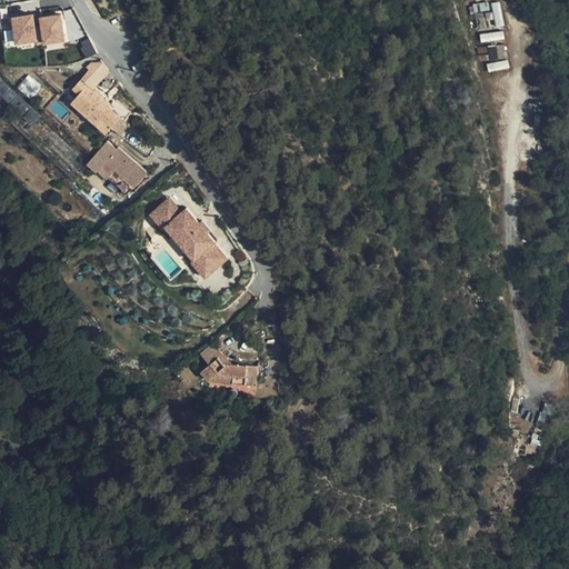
[(28,17),(42,13),(53,12),(63,10),(61,0),(56,0),(26,6),(28,17)]
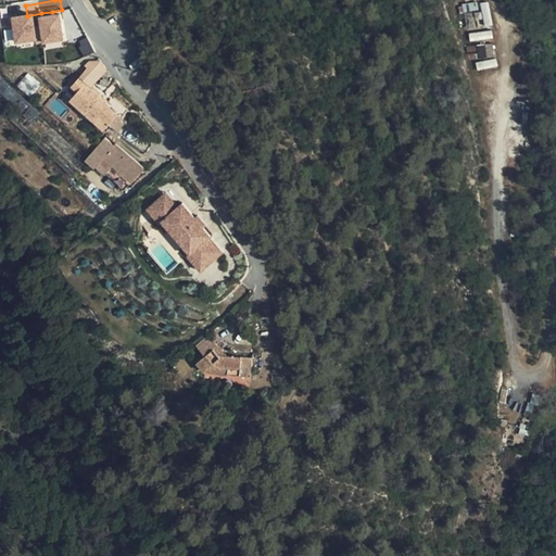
[(34,30),(7,25),(4,35),(32,40),(34,30)]
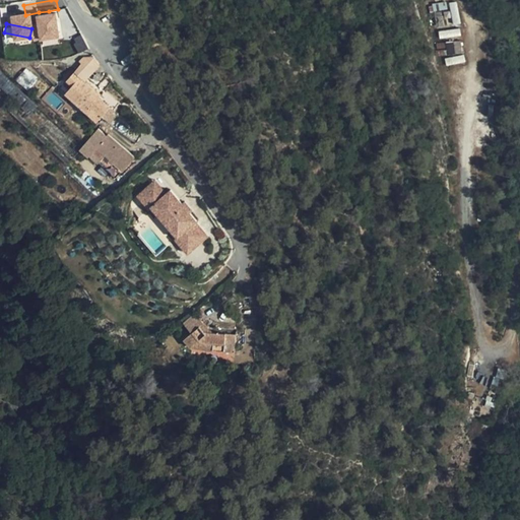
[(82,38),(74,40),(77,52),(86,49),(82,38)]
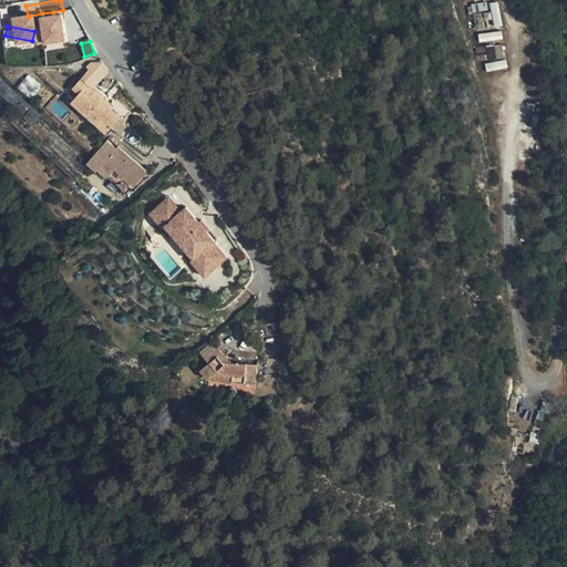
[(486,72),(507,68),(506,59),(484,63),(486,72)]
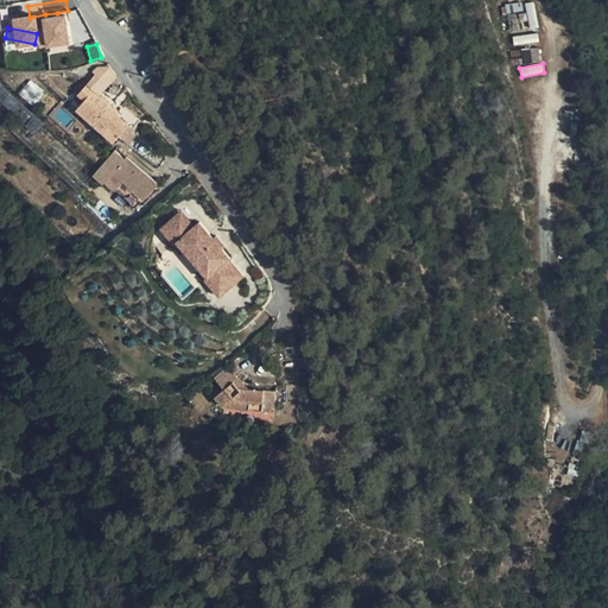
[(101,95),(118,77),(109,67),(99,67),(93,71),(96,74),(88,84),(101,95)]
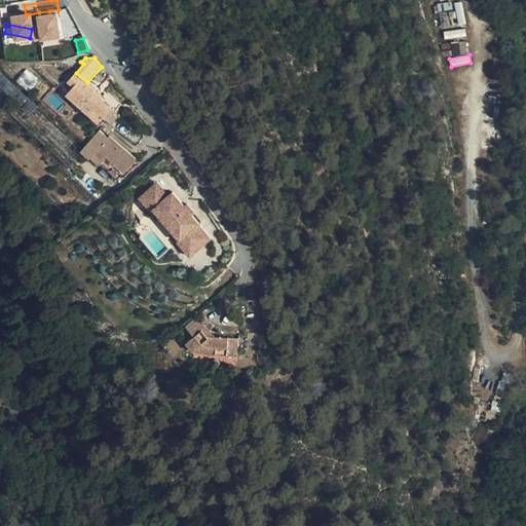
[(16,81),(29,91),(39,80),(26,69),(16,81)]
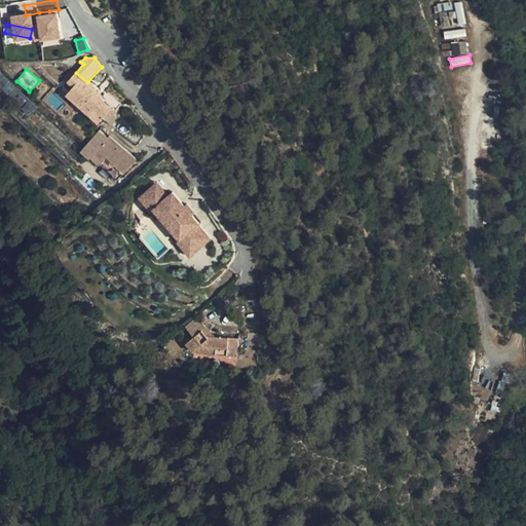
[(99,114),(103,118),(112,109),(100,98),(102,96),(76,73),(72,70),(64,78),(73,87),(67,95),(87,113),(91,108),(99,114)]
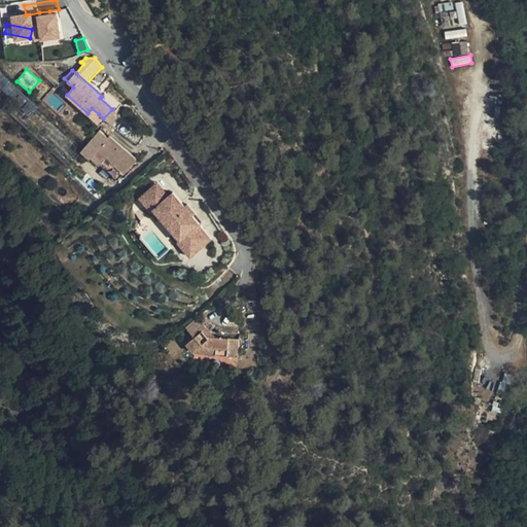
[(0,104),(11,115),(29,100),(0,73),(0,104)]
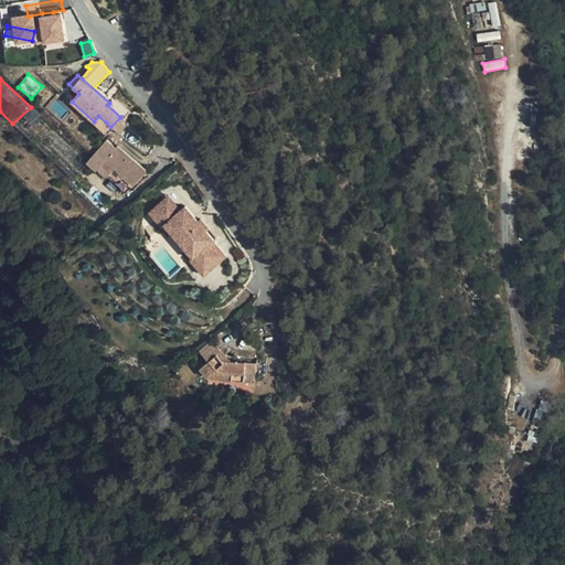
[(107,178),(98,169),(96,171),(87,163),(89,160),(31,107),(12,124),(104,206),(120,189),(107,178)]
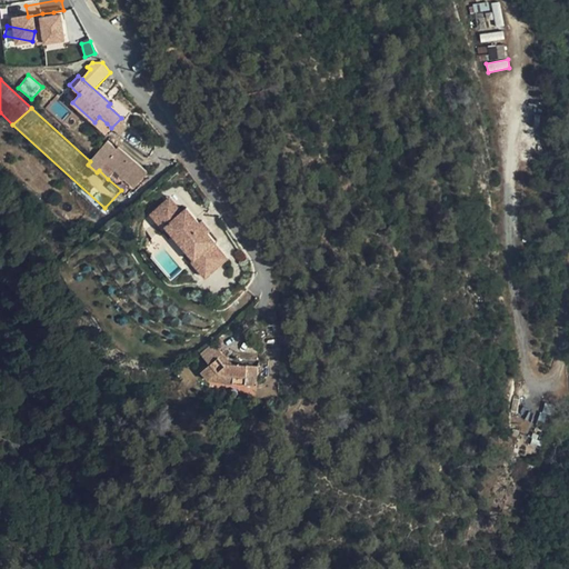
[(99,117),(95,122),(102,129),(107,123),(99,117)]
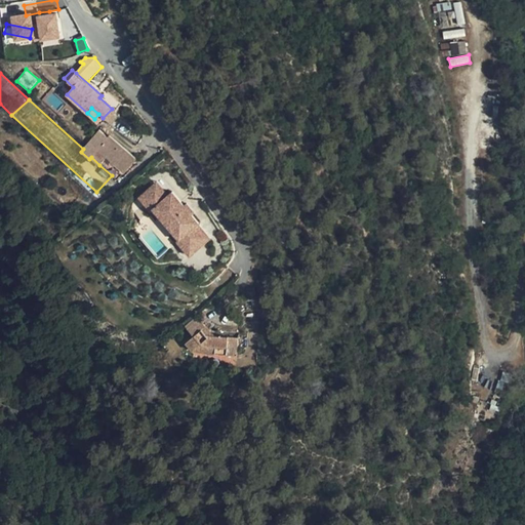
[(103,118),(98,114),(94,119),(98,123),(103,118)]
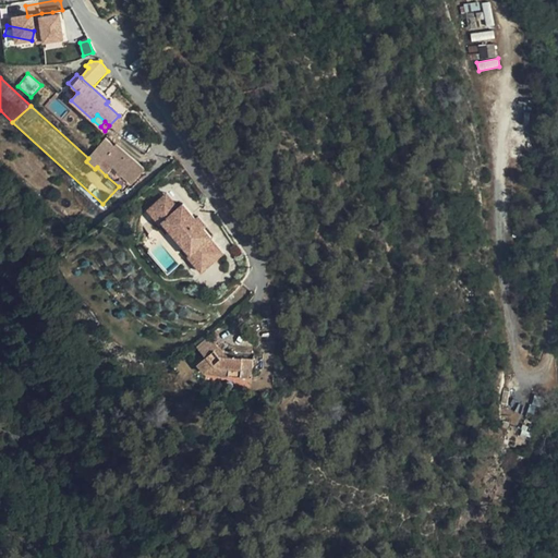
[(106,138),(88,158),(97,167),(106,176),(113,167),(104,159),(114,147),(114,146),(106,138)]
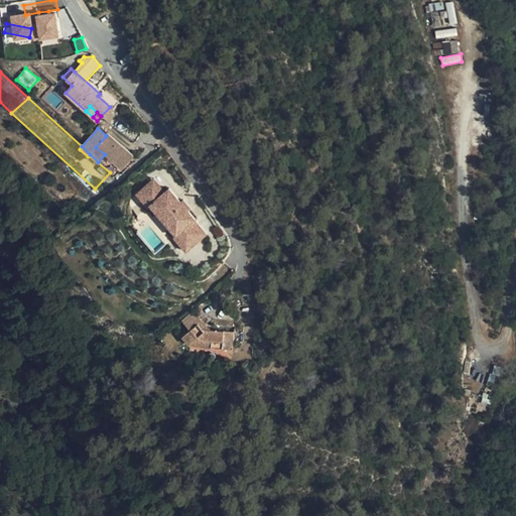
[(117,146),(106,136),(96,147),(105,154),(123,169),(134,155),(120,143),(117,146)]
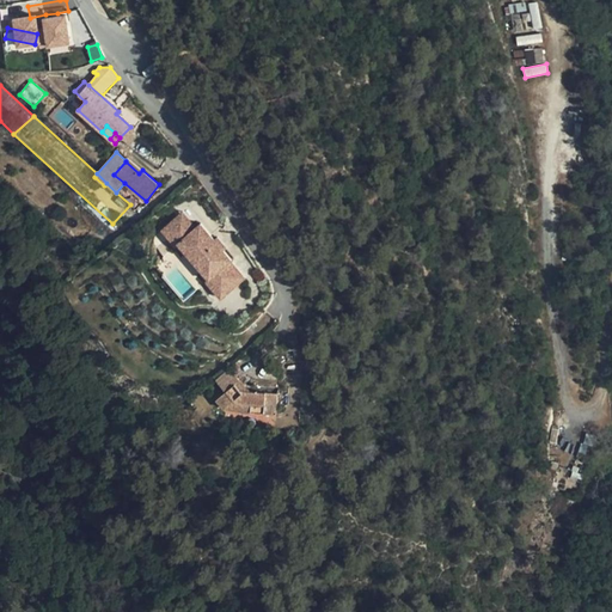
[(104,185),(106,183),(97,173),(95,177),(104,185)]
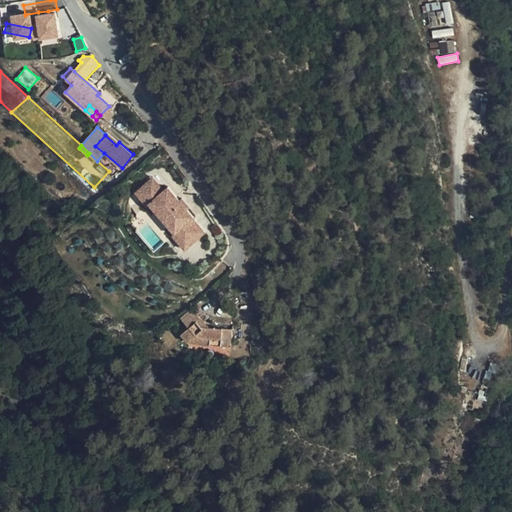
[(167,187),(158,195),(146,182),(134,193),(146,206),(148,204),(154,199),(173,220),(167,225),(174,233),(172,235),(184,249),(204,231),(192,218),(193,217),(167,187)]
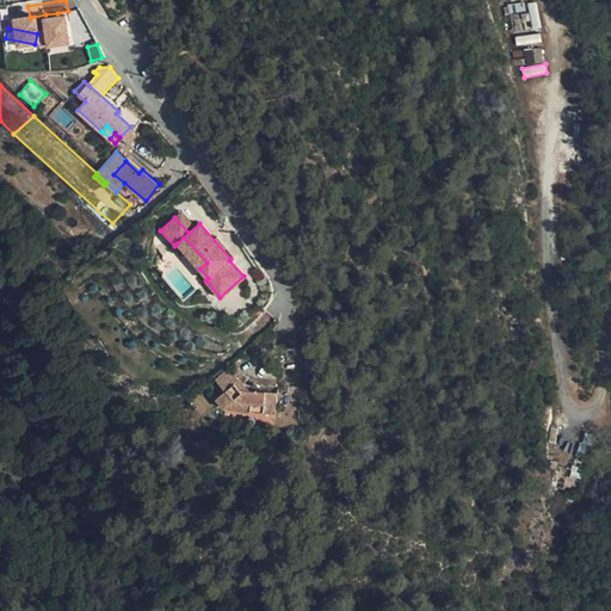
[(217,399),(224,408),(234,400),(245,409),(264,412),(265,405),(276,406),(277,393),(250,390),(240,390),(235,383),(240,380),(229,368),(216,380),(226,392),(217,399)]
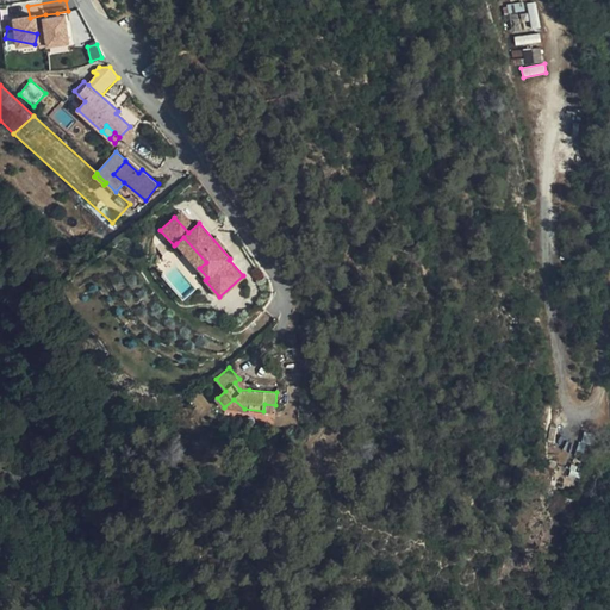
[(249,390),(240,379),(235,383),(240,390),(249,390)]
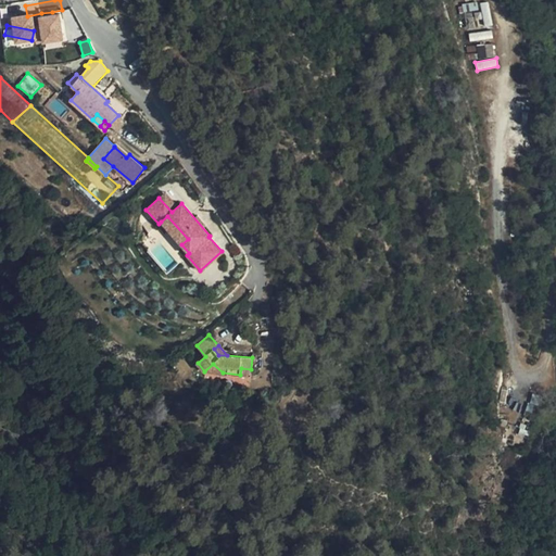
[(213,364),(204,371),(223,373),(213,364)]
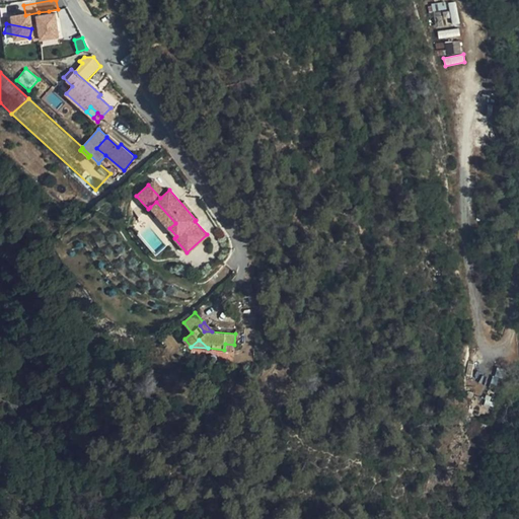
[(234,353),(234,345),(225,344),(224,350),(224,352),(234,353)]
